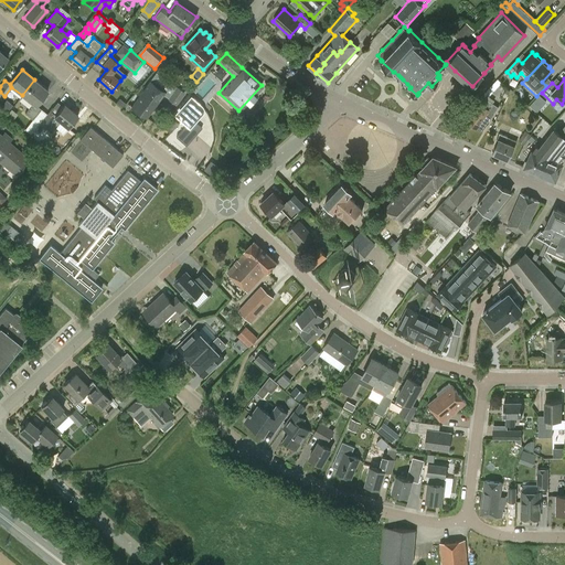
[(34,80),(22,95),(32,104),(24,114),(32,119),(41,109),(36,105),(48,91),(34,80)]
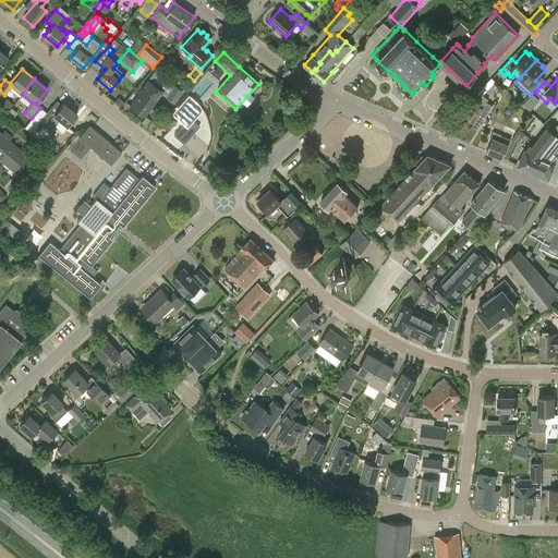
[(162,92),(147,81),(129,106),(144,117),(162,92)]
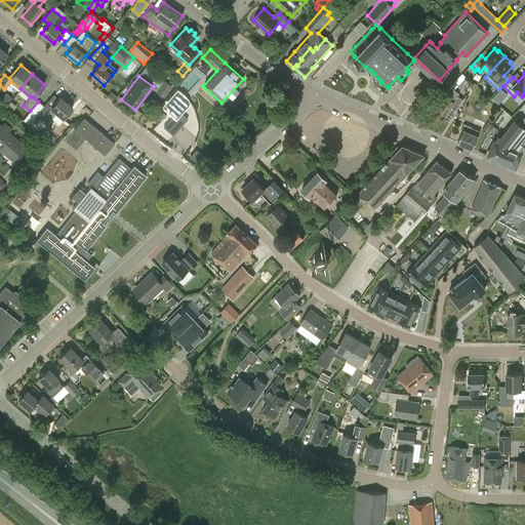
[(164,80),(156,92),(164,98),(172,86),(164,80)]
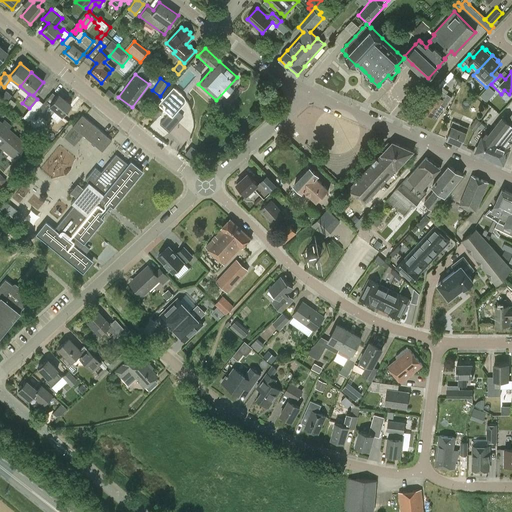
[(444,111),(443,110),(451,97),(439,89),(436,86),(433,84),(428,92),(434,96),(423,111),(432,117),(432,116),(437,120),(441,113),(442,113),(444,111)]
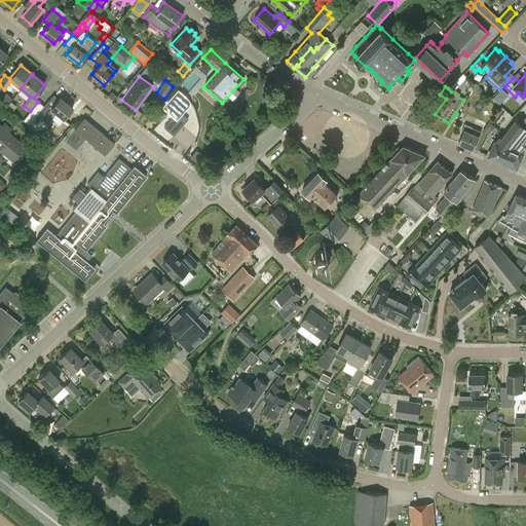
[(60,97),(59,99),(53,95),(37,114),(36,113),(28,123),(30,125),(37,115),(48,123),(51,118),(59,124),(63,119),(64,118),(73,108),(60,97)]
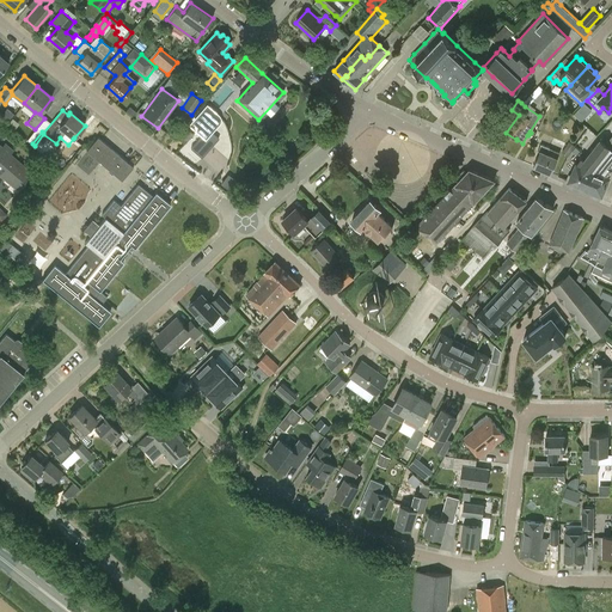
[(184,144),(193,134),(187,127),(177,138),(184,144)]
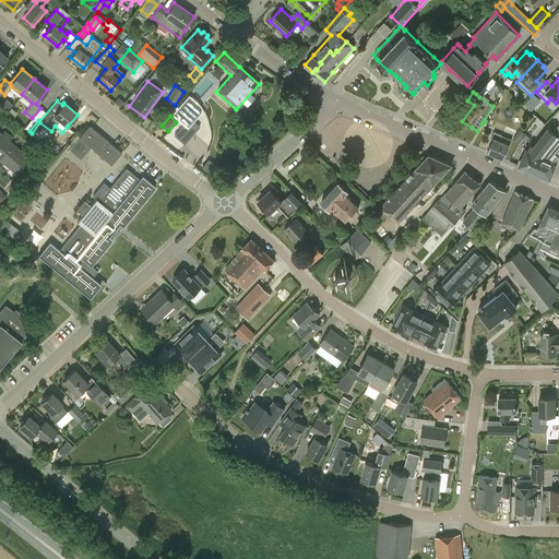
[(520,165),(520,166),(534,171),(540,156),(558,134),(558,132),(558,125),(554,131),(548,127),(533,145),(531,144),(527,150),(526,150),(520,164),(520,165)]
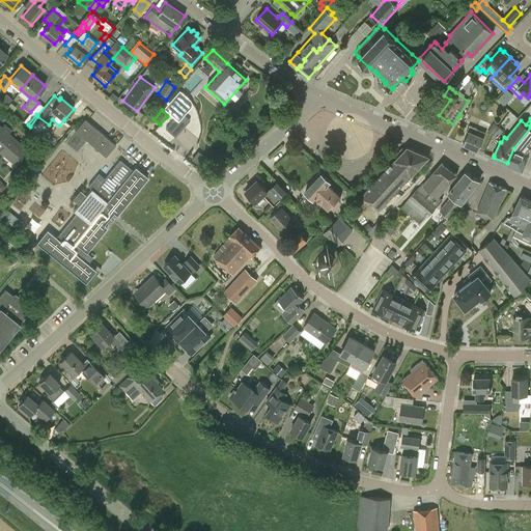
[(87,120),(85,119),(75,131),(106,157),(115,145),(110,141),(87,120)]
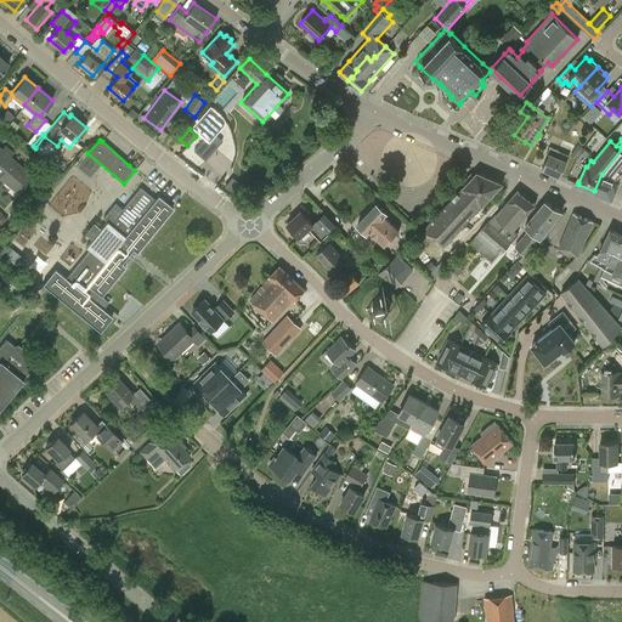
[(198,146),(198,147),(193,143),(185,152),(190,158),(187,162),(196,168),(208,156),(198,146)]
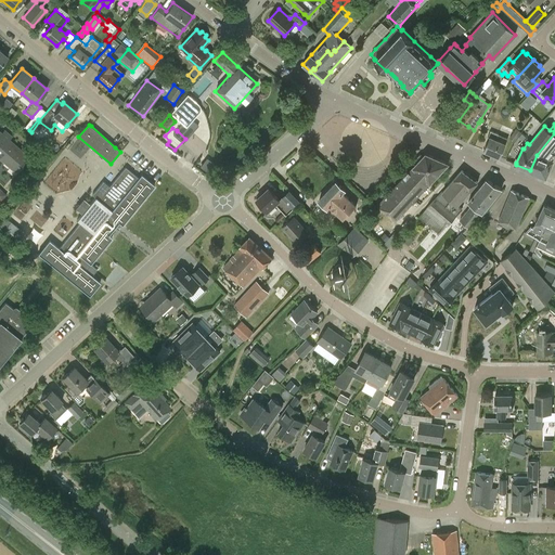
[(516,129),(510,138),(515,142),(521,132),(516,129)]
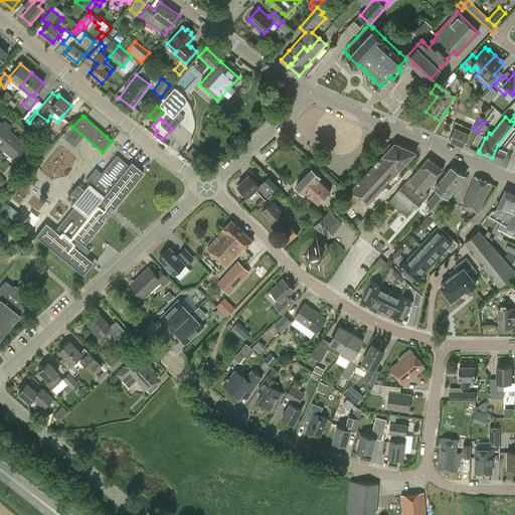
[(453,126),(455,127),(449,139),(449,140),(464,147),(464,146),(470,133),(461,129),(462,125),(455,122),(453,126)]
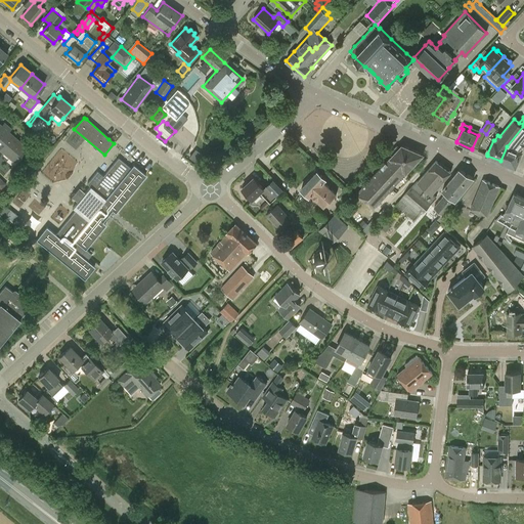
[(7,126),(0,134),(0,150),(3,154),(16,138),(8,132),(11,129),(7,126)]
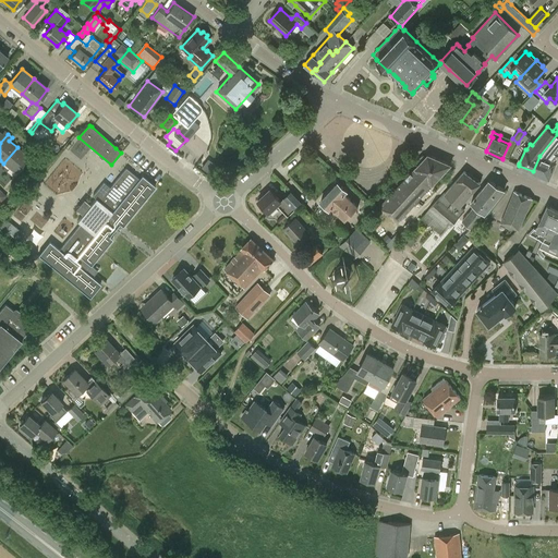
[(540,156),(533,171),(548,178),(549,177),(555,162),(554,161),(557,156),(557,154),(557,152),(557,134),(540,156)]
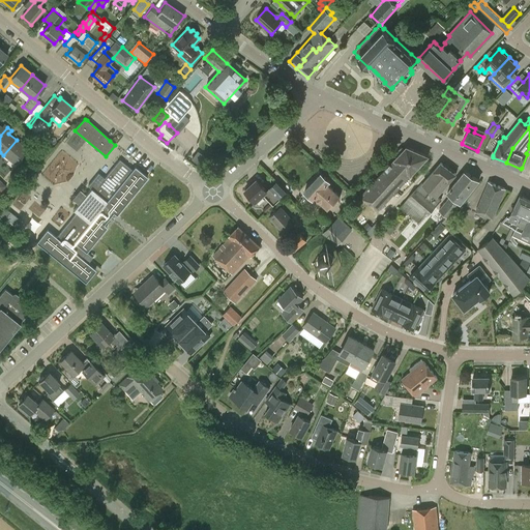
[(17,140),(3,155),(15,165),(30,147),(26,143),(24,146),(17,140)]
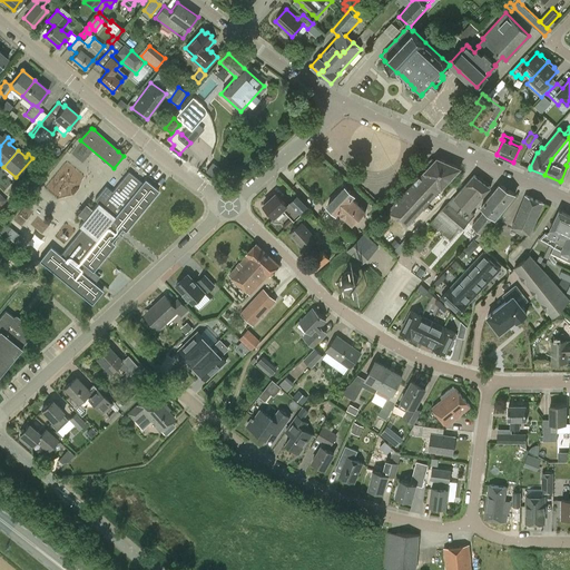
[(429,167),(415,180),(424,188),(449,163),(436,158),(434,160),(432,158),(426,165),(429,167)]
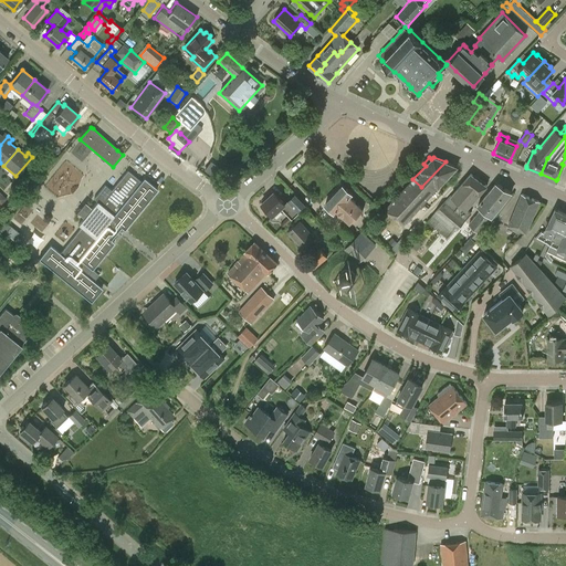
[(457,167),(446,161),(421,187),(430,196),(440,185),(442,187),(447,181),(444,180),(457,167)]
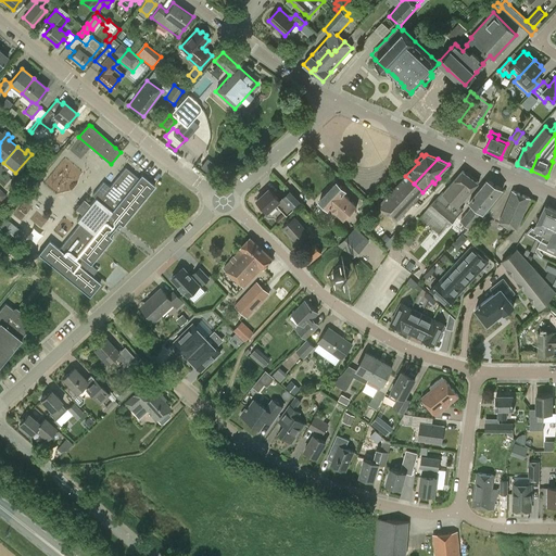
[(49,241),(38,254),(40,256),(89,297),(100,282),(91,276),(97,269),(92,266),(90,264),(112,238),(109,236),(118,223),(122,226),(154,186),(153,185),(141,175),(138,178),(125,167),(110,187),(103,181),(92,196),(96,198),(76,220),(79,224),(59,249),(49,241)]
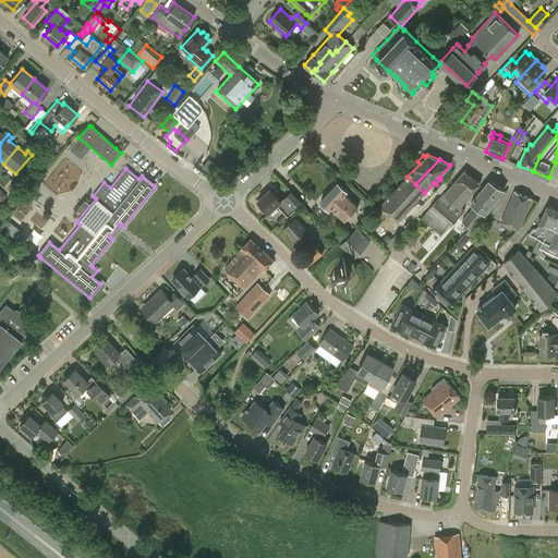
[(444,193),(438,199),(438,198),(421,218),(440,235),(448,226),(450,228),(459,217),(458,217),(464,209),(461,206),(480,183),(464,170),(445,193),(444,193)]
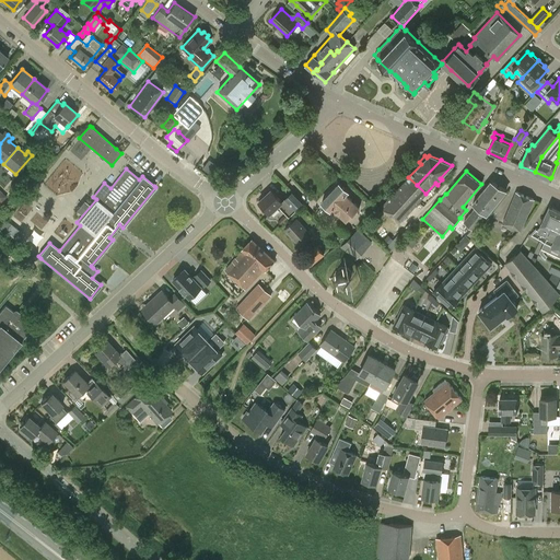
[(417,185),(408,177),(400,185),(382,206),(399,222),(426,194),(417,185)]
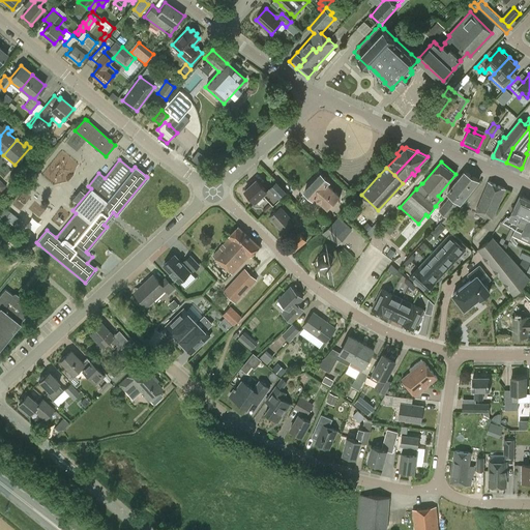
[(447,193),(450,195),(439,210),(448,217),(461,203),(479,180),(464,172),(447,193)]
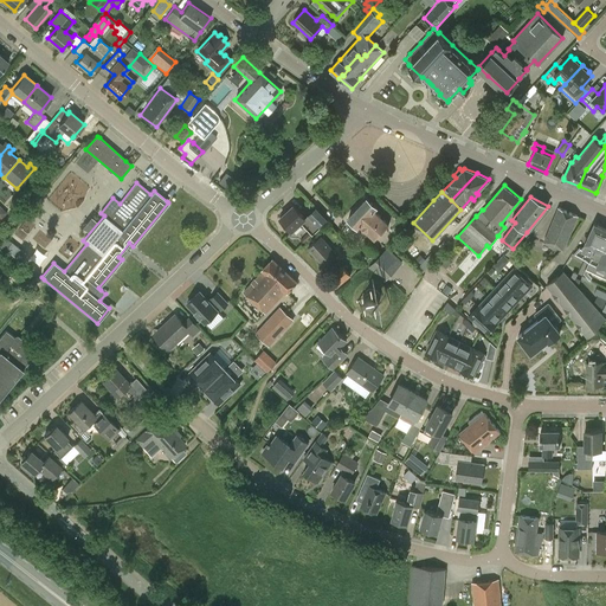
[(389,224),(374,210),(376,207),(367,199),(348,219),(358,227),(360,226),(374,240),(389,224)]
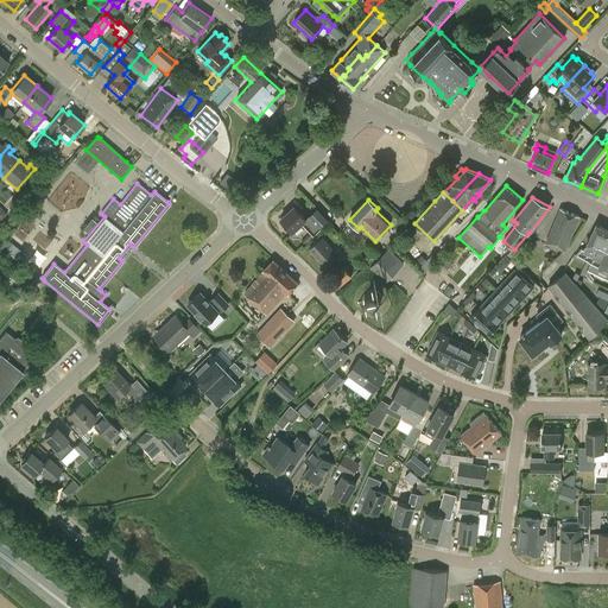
[(317,208),(305,219),(295,206),(280,219),(292,232),(302,223),(314,235),(330,221),(317,208)]
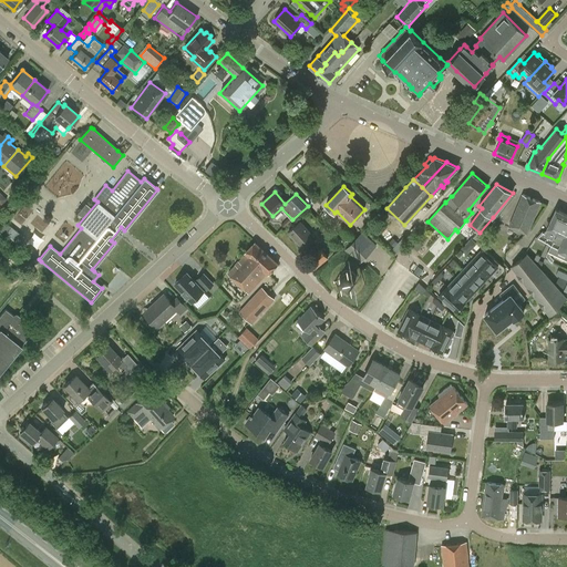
[(508,227),(526,235),(529,228),(540,203),(522,195),(508,227)]
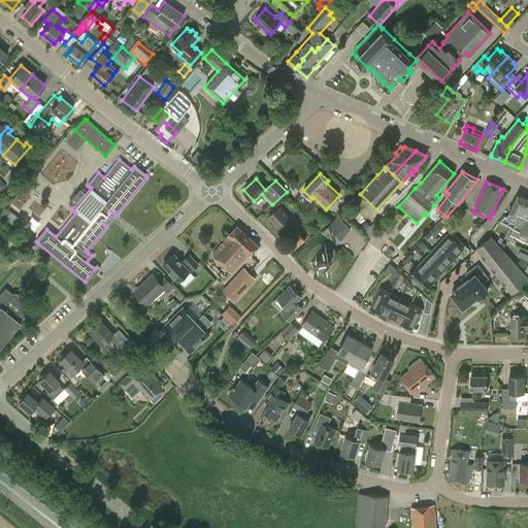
[(75,201),(83,192),(76,188),(70,197),(75,201)]
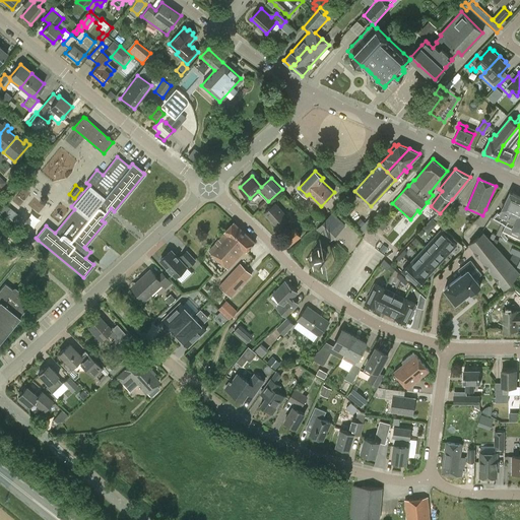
[(509,193),(503,207),(512,211),(514,208),(516,209),(518,205),(519,200),(519,196),(510,192),(509,193)]
